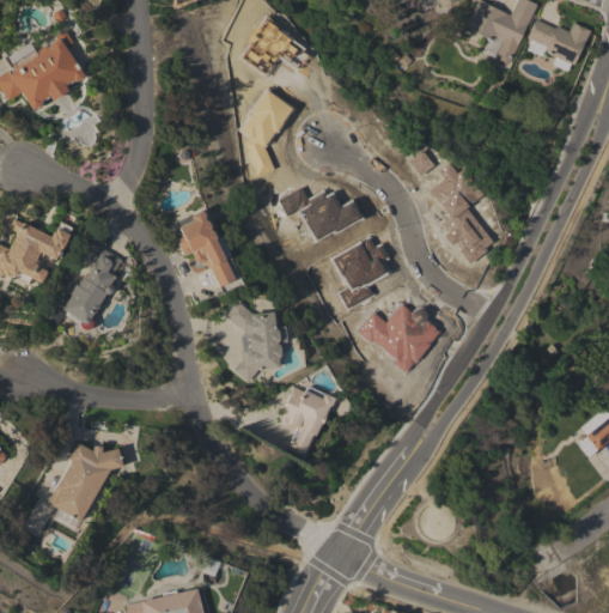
[(431,0),(437,13),(462,2),(461,0),(431,0)]
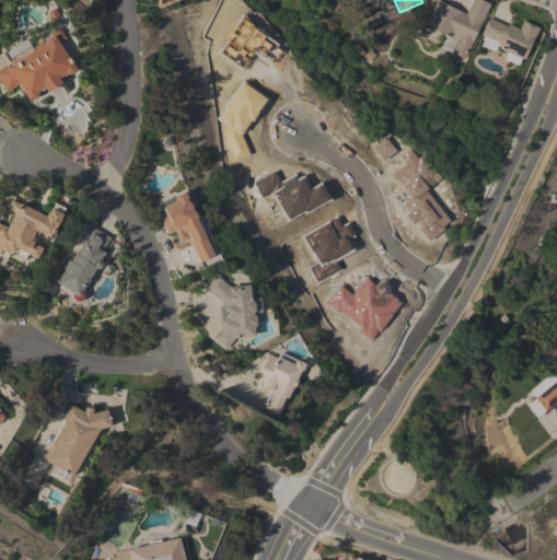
[(438,0),(441,0),(448,3),(448,4),(468,13),(474,0),(483,0),(494,4),(484,24),(483,24),(475,41),(476,41),(467,58),(459,55),(461,51),(455,49),(461,37),(456,34),(454,37),(448,34),(447,36),(443,35),(443,33),(427,25),(438,0)]
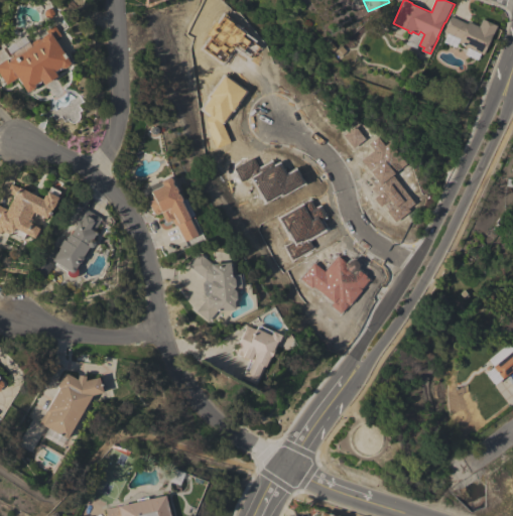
[(470,24),(471,21),(481,26),(484,19),(499,26),(495,35),(494,35),(485,54),(477,51),(465,46),(466,45),(461,43),(463,39),(445,31),(453,16),(470,24)]
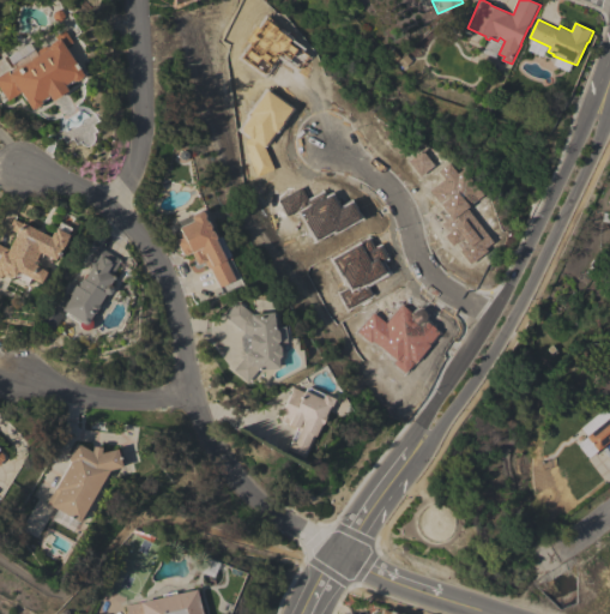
[(0,86),(0,77),(10,70),(11,72),(17,67),(8,56),(30,41),(37,52),(46,46),(47,47),(50,46),(49,44),(56,40),(55,37),(65,30),(74,42),(66,48),(84,76),(83,77),(83,78),(77,82),(76,82),(74,83),(73,80),(72,82),(73,82),(66,88),(68,90),(54,101),(50,95),(49,96),(50,97),(41,104),(41,106),(36,109),(35,109),(32,110),(20,94),(10,101),(0,86)]
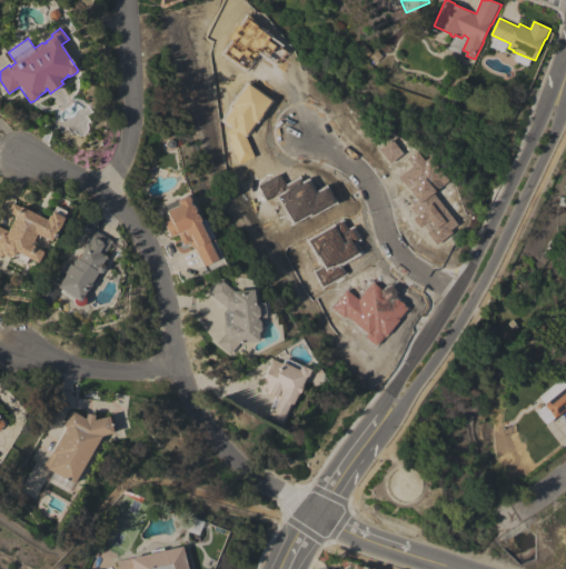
[(387,147),(381,157),(393,162),(400,150),(394,147),(393,150),(387,147)]
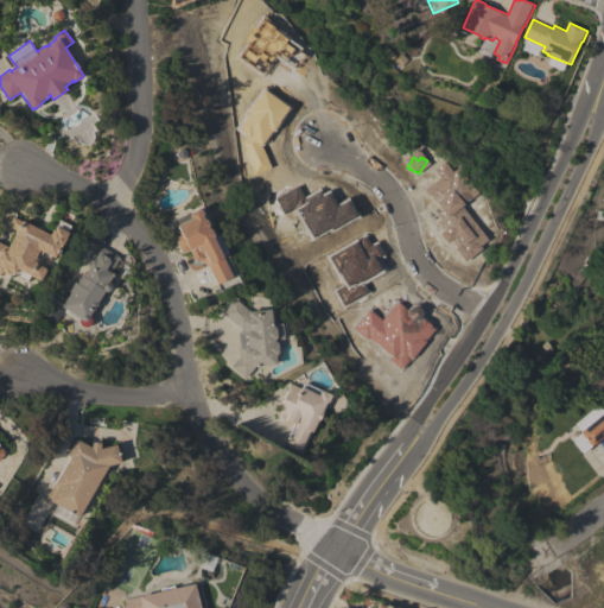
[(463,263),(490,244),(464,206),(476,197),(450,158),(434,169),(440,178),(426,188),(451,225),(442,230),(463,263)]
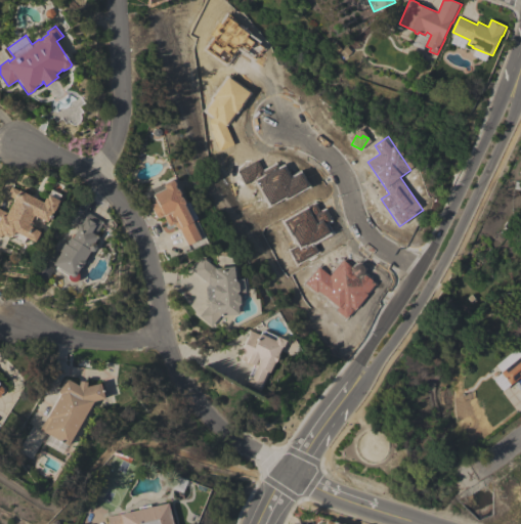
[(309,187),(302,171),(290,176),(283,162),(263,171),(258,161),(239,170),(246,184),(256,179),(268,207),(309,187)]
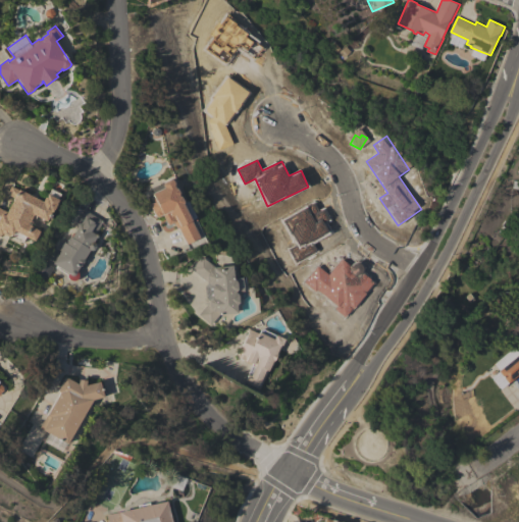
[(171,179),(174,180),(175,184),(175,186),(176,189),(178,189),(180,193),(179,195),(180,197),(183,197),(185,202),(185,204),(201,239),(188,245),(179,227),(177,228),(175,222),(169,225),(164,215),(159,217),(158,216),(157,216),(151,205),(156,202),(155,200),(156,199),(154,194),(156,193),(154,189),(158,185),(163,184),(164,185),(164,183),(171,179)]
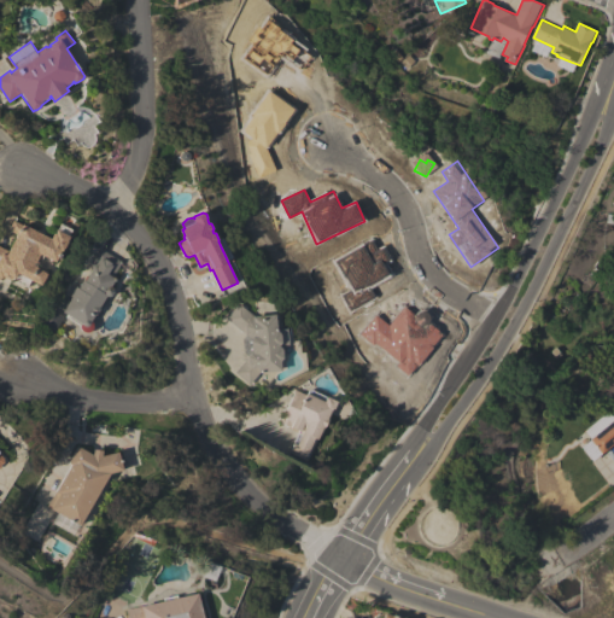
[(64,251),(62,250),(60,252),(63,254),(60,258),(58,257),(56,262),(45,256),(40,267),(48,270),(42,285),(33,280),(29,289),(15,281),(5,277),(4,279),(0,277),(0,246),(10,251),(18,234),(10,231),(15,222),(23,226),(23,225),(39,232),(40,231),(47,234),(46,237),(51,239),(54,233),(57,234),(58,231),(59,231),(62,225),(72,229),(69,237),(70,237),(64,251)]
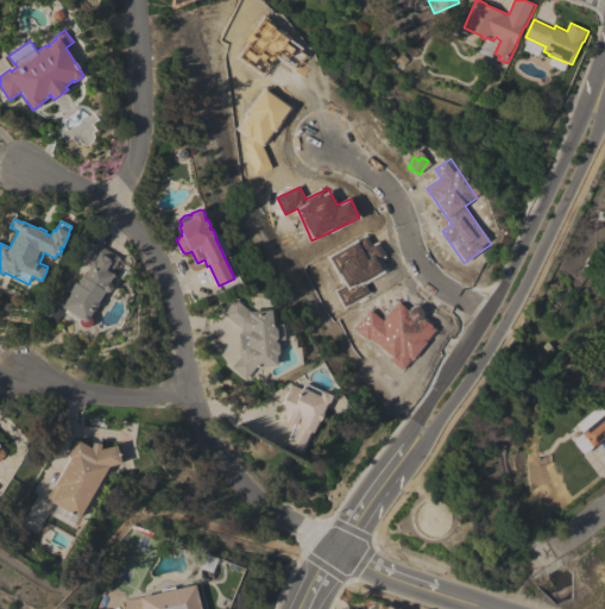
[(329,253),(344,287),(336,290),(344,307),(371,295),(364,281),(389,270),(377,243),(372,245),(369,237),(329,253)]
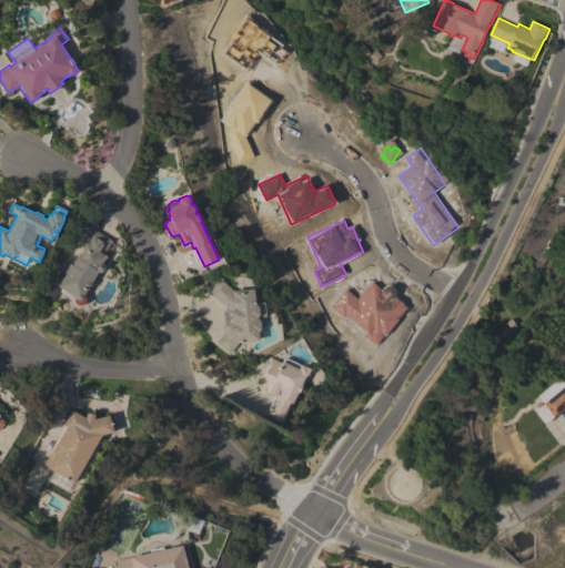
[(103,272),(101,273),(99,272),(92,283),(93,284),(90,290),(88,288),(84,294),(87,300),(86,303),(83,305),(80,306),(77,305),(76,303),(74,298),(64,293),(66,291),(59,286),(67,273),(66,273),(71,264),(73,265),(78,257),(80,259),(88,245),(84,243),(93,229),(113,241),(104,255),(108,254),(109,256),(108,259),(106,259),(103,263),(106,265),(106,269),(103,272)]
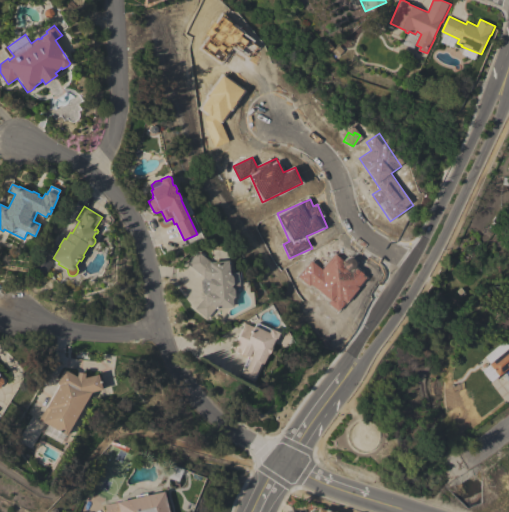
[(235,297),(233,299),(233,307),(214,309),(207,318),(196,309),(208,293),(211,293),(209,291),(208,282),(210,279),(207,280),(189,264),(200,252),(211,262),(229,261),(230,273),(239,272),(240,285),(232,286),(232,287),(234,289),(235,297)]
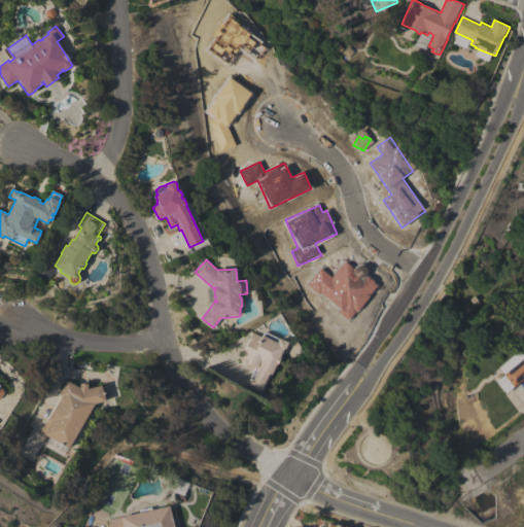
[(321,269),(308,285),(352,319),(379,283),(358,267),(356,270),(345,261),(334,278),(321,269)]
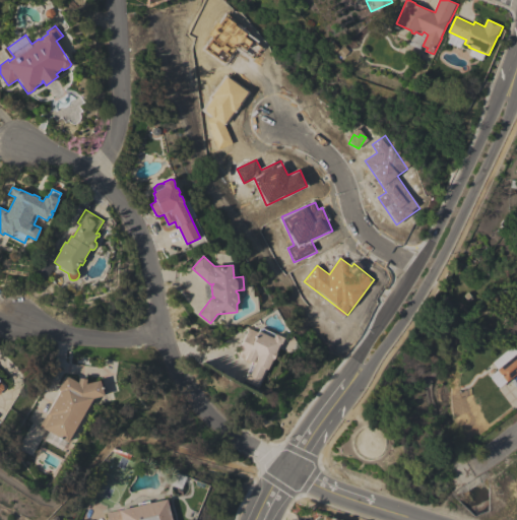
[(514,314),(516,315),(516,332),(508,328),(514,314)]
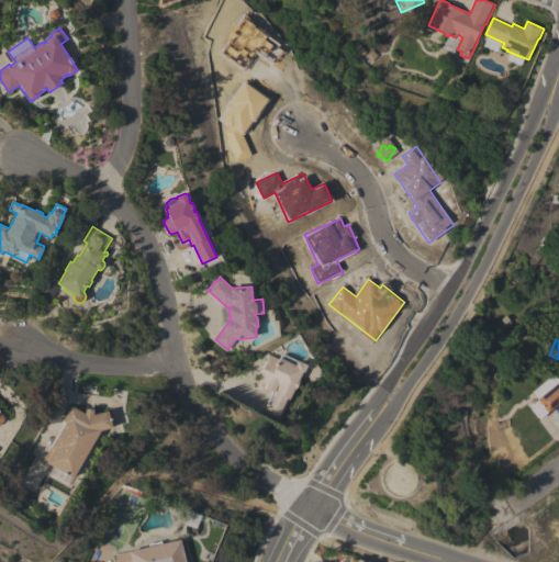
[(297,360),(297,363),(298,360),(308,366),(297,389),(294,389),(280,418),(278,417),(278,419),(263,412),(272,392),(257,385),(258,383),(257,382),(270,355),(279,359),(281,356),(284,355),(297,360)]
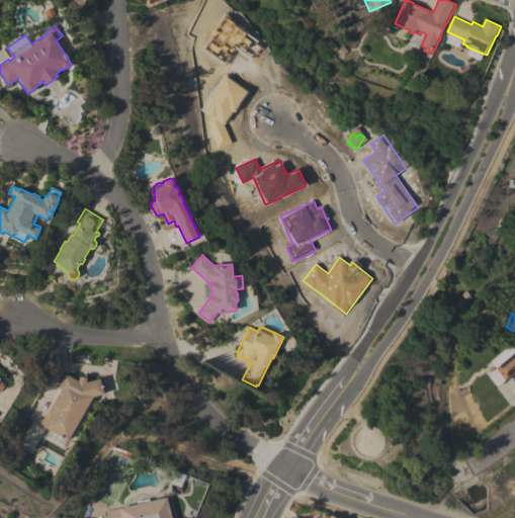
[(514,374),(498,386),(489,374),(496,368),(491,361),(513,345),(514,346),(514,374)]
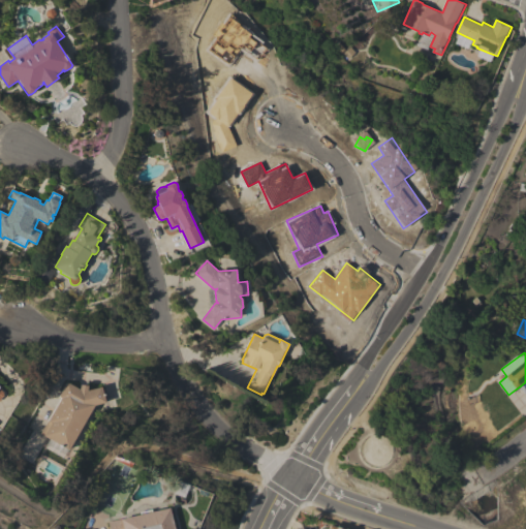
[(69,450),(41,434),(62,398),(60,397),(68,382),(81,390),(82,384),(89,385),(88,391),(102,386),(106,402),(95,405),(69,450)]
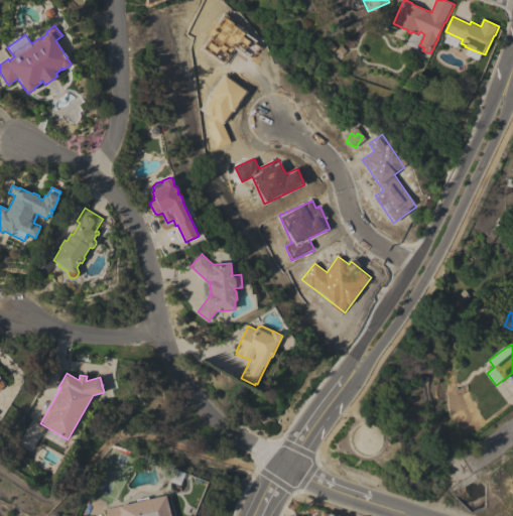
[(108,515),(107,509),(139,502),(138,500),(149,497),(150,499),(167,495),(171,515),(108,515)]
